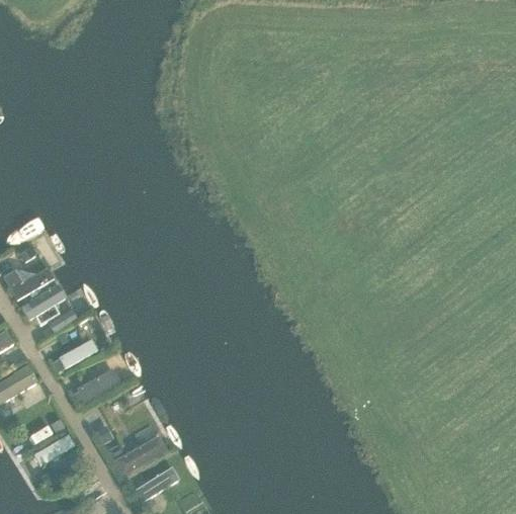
[(55,280),(49,268),(36,275),(16,270),(4,277),(18,302),(55,280)]
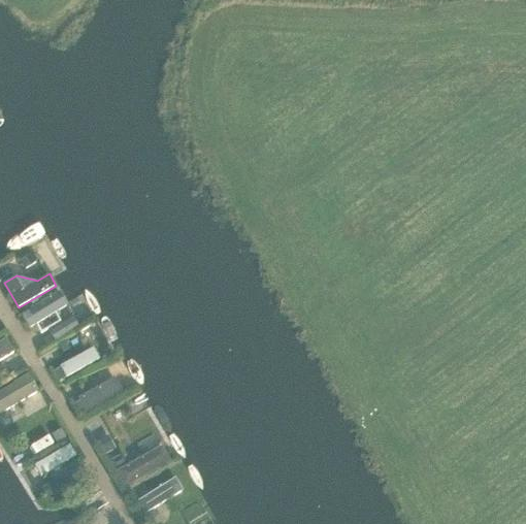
[(68,304),(60,291),(22,314),(30,328),(68,304)]
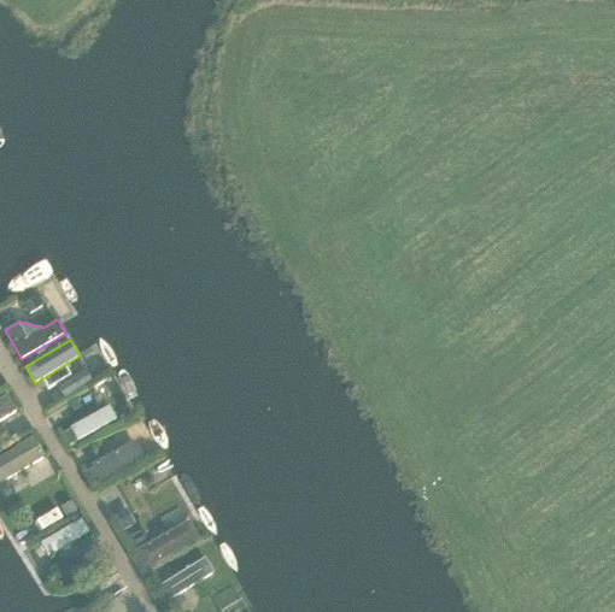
[(93,380),(86,368),(58,386),(65,396),(93,380)]
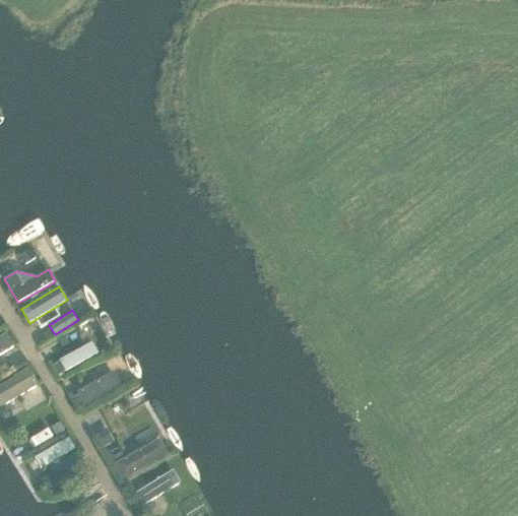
[(0,353),(15,345),(7,331),(0,335),(0,353)]
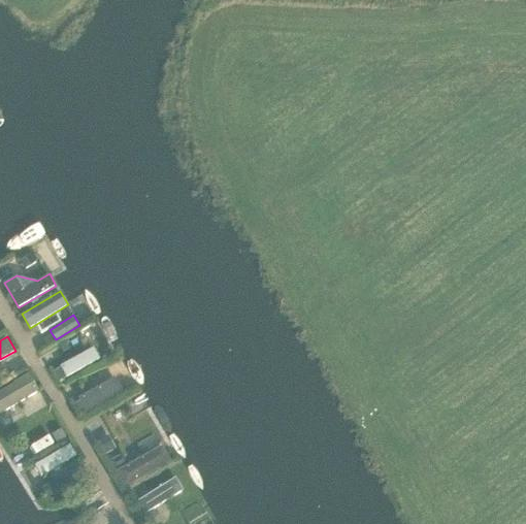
[(70,346),(66,337),(59,340),(64,350),(70,346)]
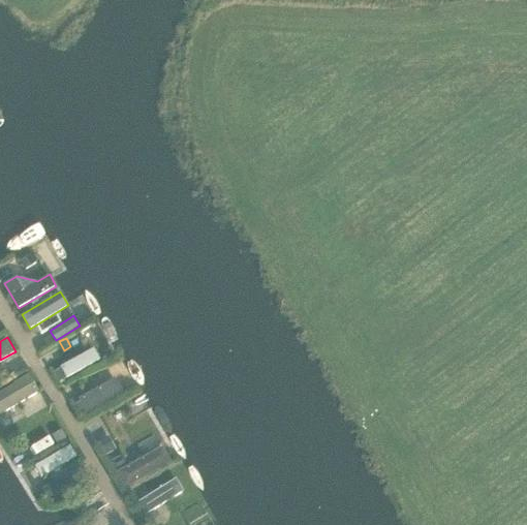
[(100,358),(94,346),(62,365),(62,366),(55,369),(61,380),(100,358)]
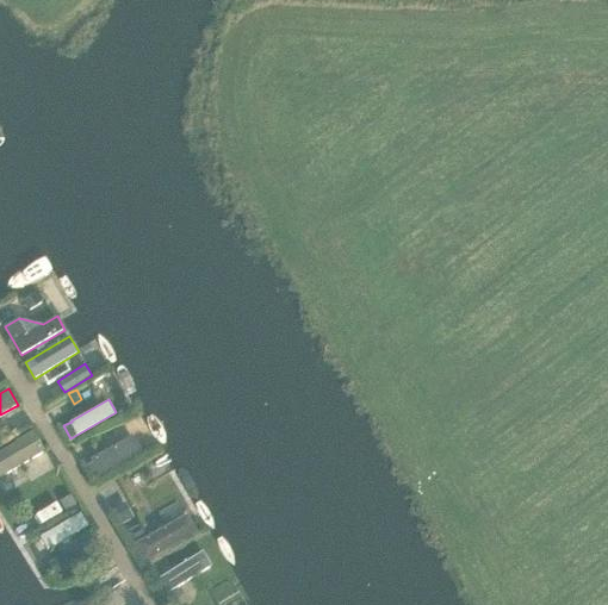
[(12,432),(7,424),(0,428),(0,432),(4,438),(12,432)]
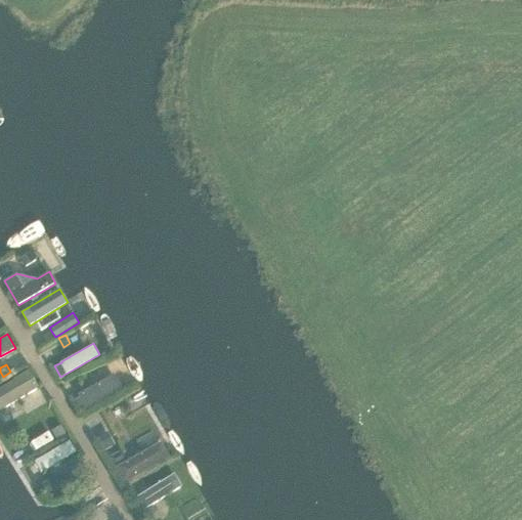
[(0,409),(39,387),(28,370),(0,386),(0,409)]
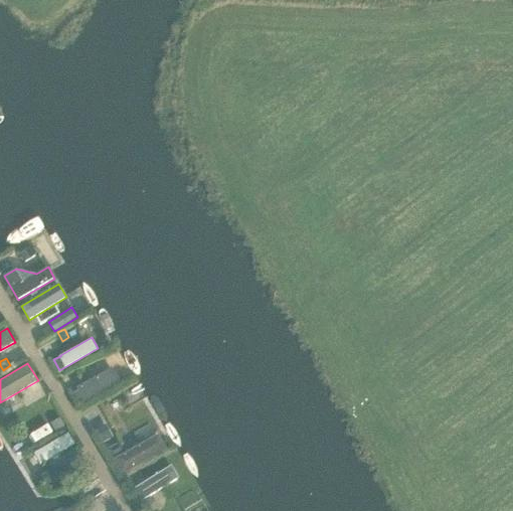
[(121,378),(113,365),(76,385),(84,399),(121,378)]
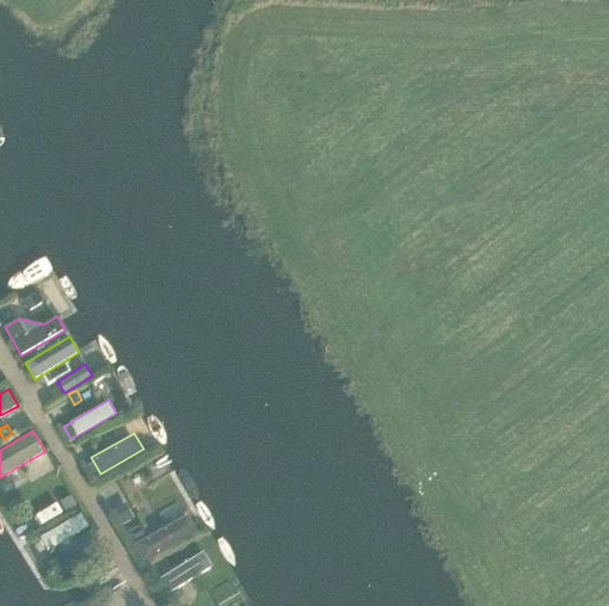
[(78,502),(73,493),(60,500),(66,508),(78,502)]
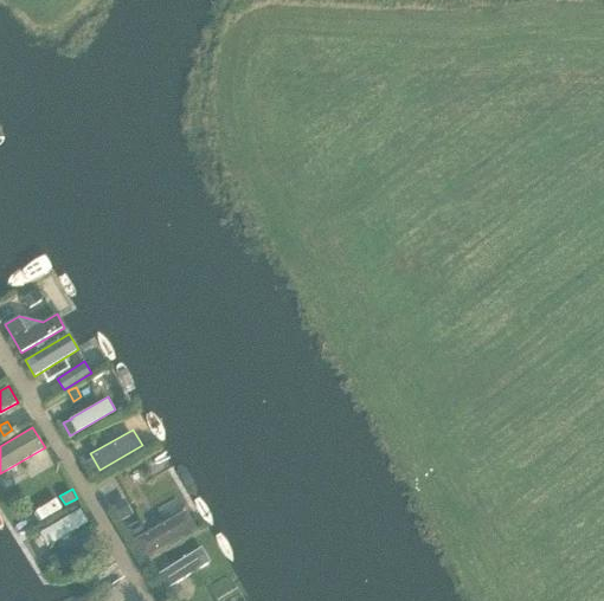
[(185,509),(178,495),(159,505),(167,519),(185,509)]
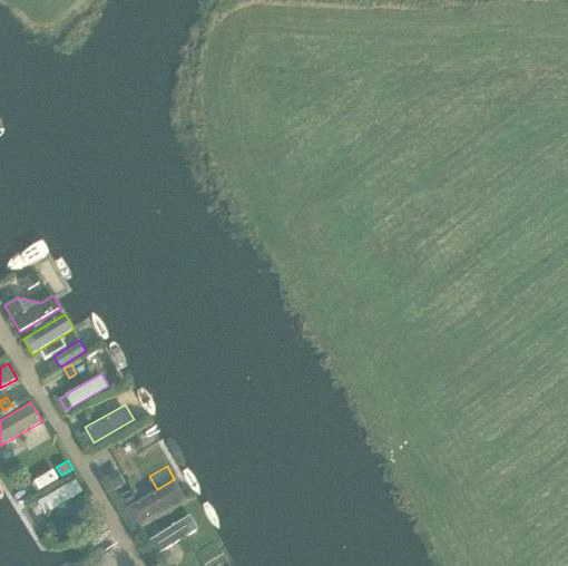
[(126,482),(117,467),(106,472),(115,489),(126,482)]
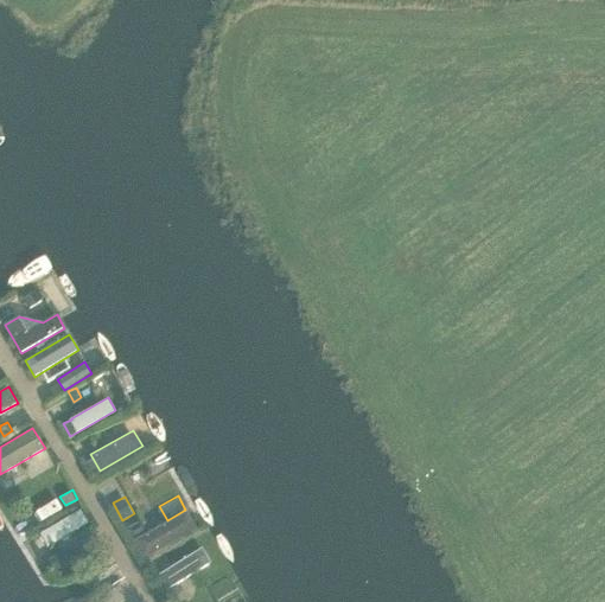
[(63,507),(57,498),(36,510),(42,519),(63,507)]
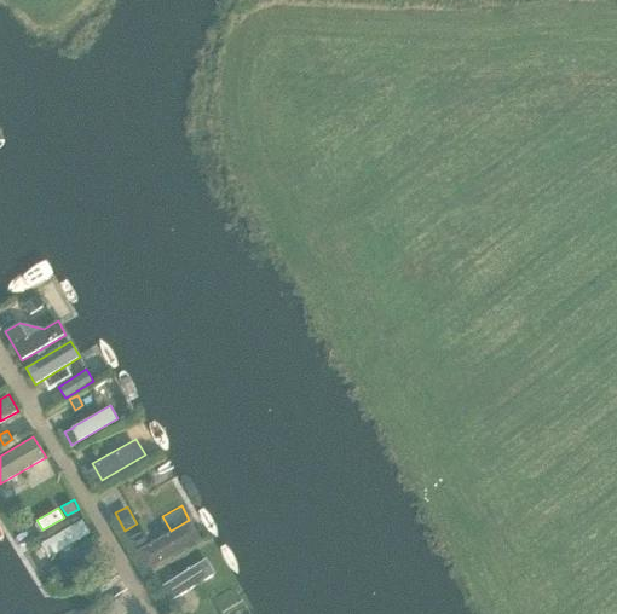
[(90,532),(82,519),(41,544),(50,556),(90,532)]
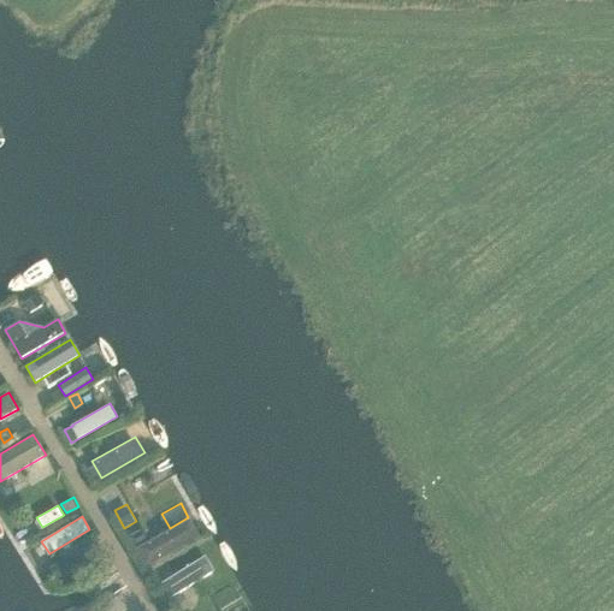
[(200,540),(189,518),(135,549),(147,569),(200,540)]
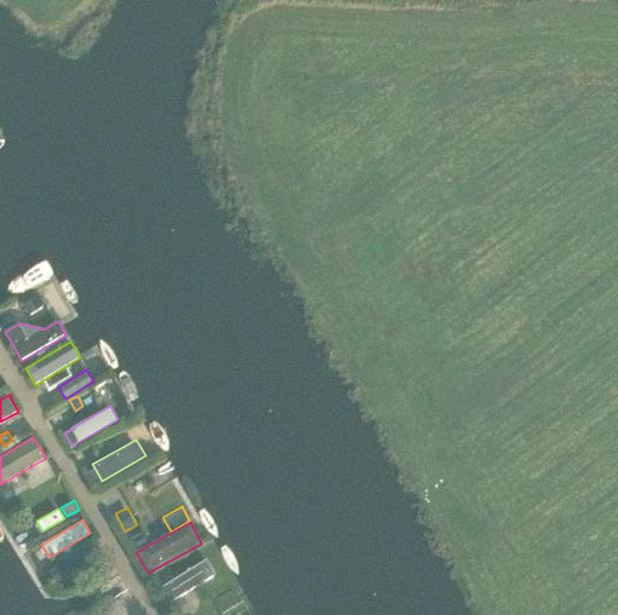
[(150,541),(144,530),(130,538),(136,549),(150,541)]
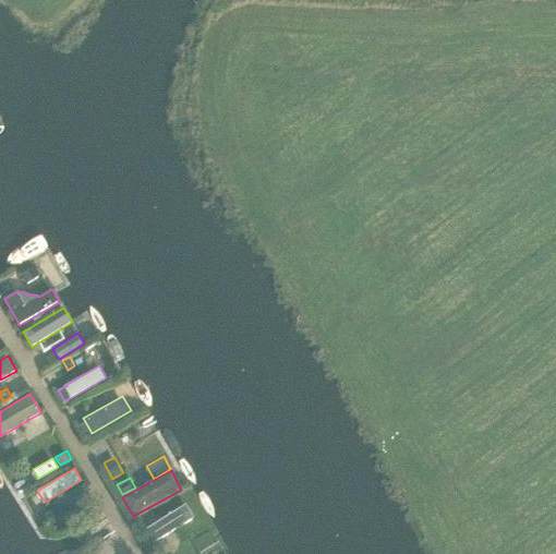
[(73,510),(67,501),(45,515),(51,525),(73,510)]
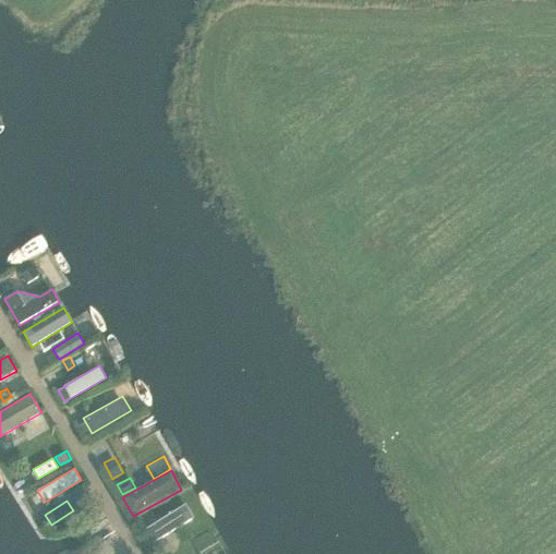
[(141,528),(149,542),(193,516),(185,502),(141,528)]
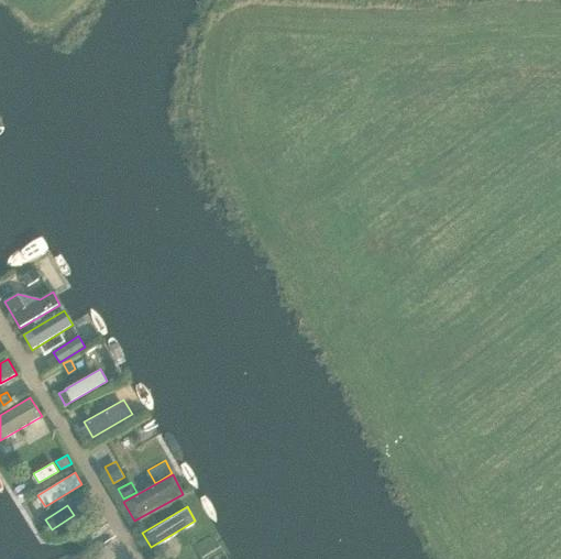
[(166,558),(175,555),(166,541),(155,548),(162,558),(166,558)]
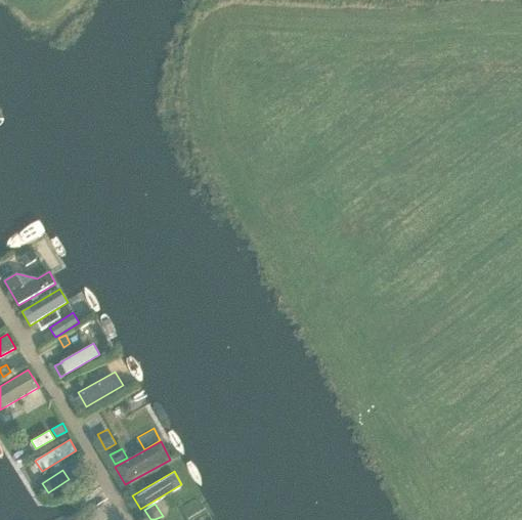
[(81,519),(77,511),(67,517),(68,519),(81,519)]
